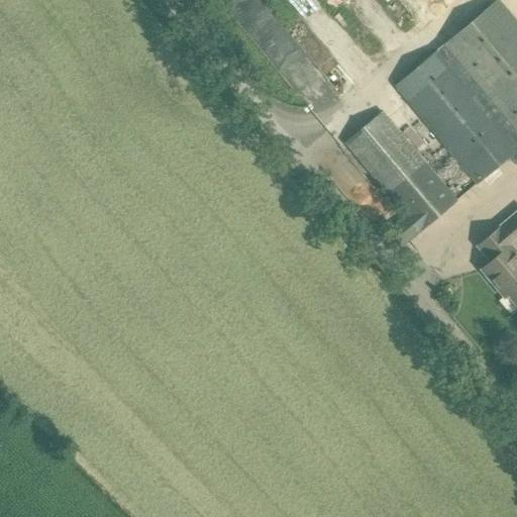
[(398,0),(409,11),(421,0),(398,0)]
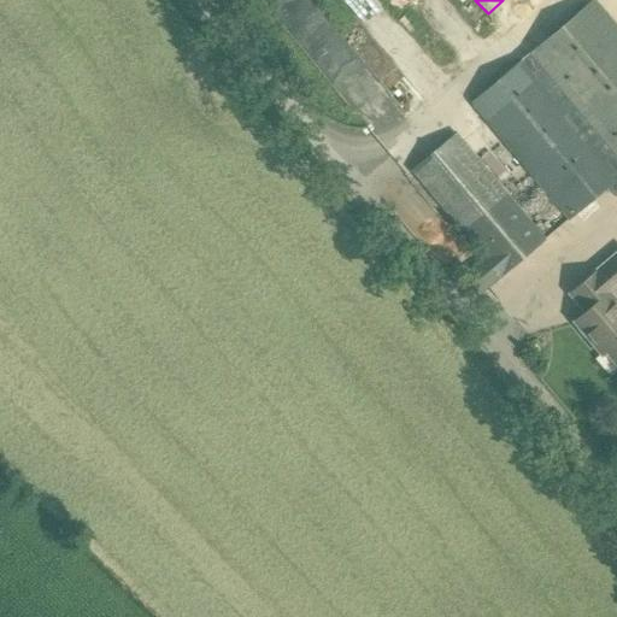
[(281,18),(294,45),(325,30),(312,3),(281,18)]
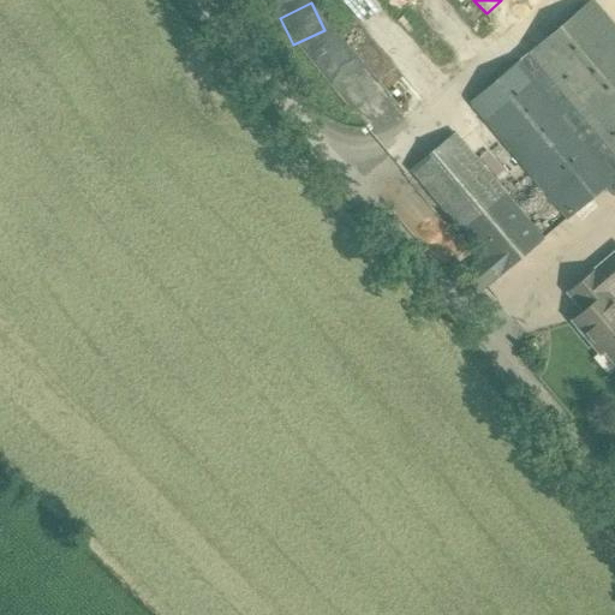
[(614,29),(591,3),(470,105),(567,220),(604,187),(613,197),(614,195),(614,29)]
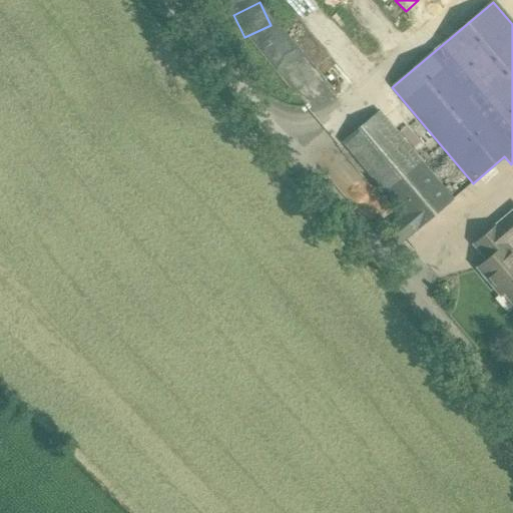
[(324,84),(339,70),(330,61),(316,74),(324,84)]
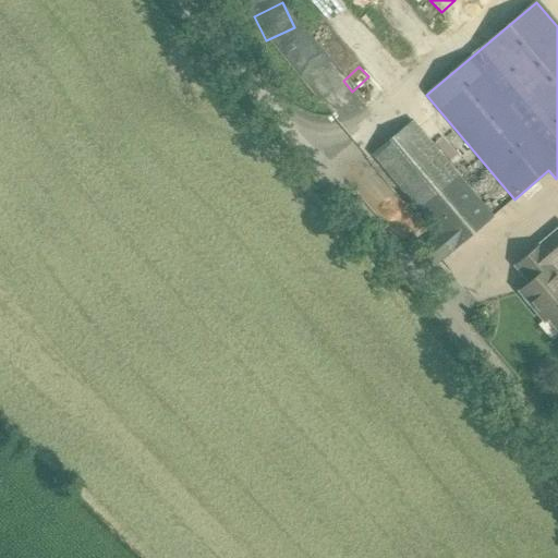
[(433,269),(494,218),(413,121),(371,157),(438,237),(419,253),(433,269)]
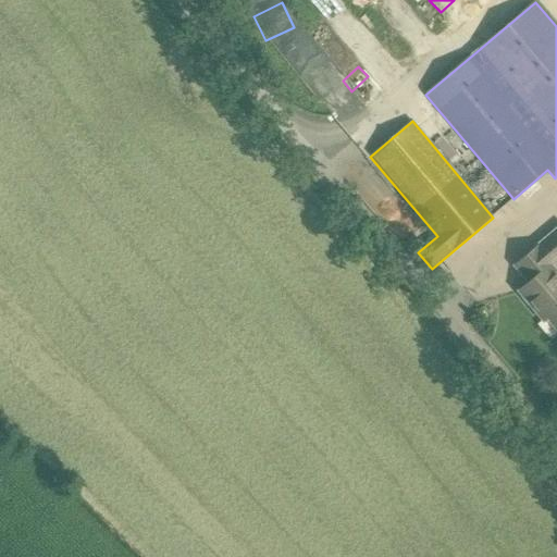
[(556,263),(556,232),(514,267),(529,283),(519,292),(537,313),(541,310),(556,330),(556,276),(551,270),(556,263)]
